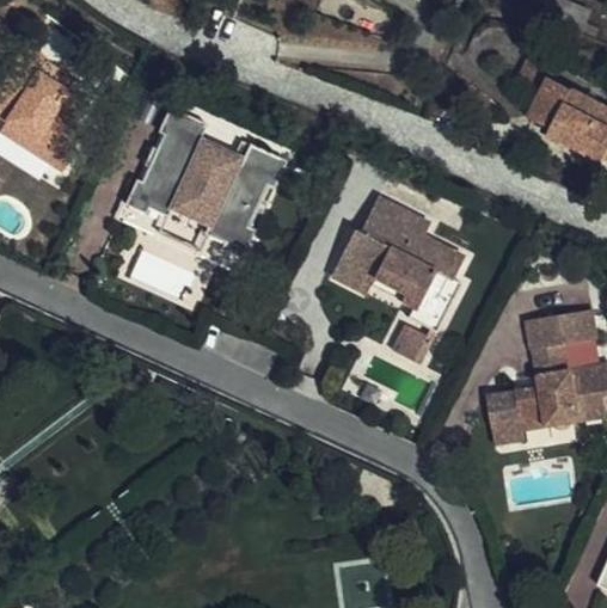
[(571,0),(553,0),(545,22),(587,38),(599,11),(571,0)]
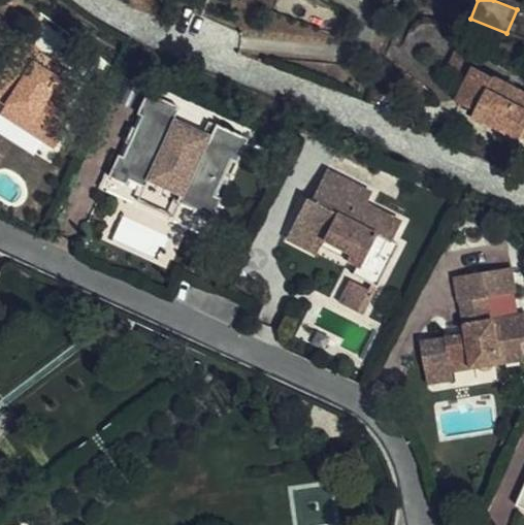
[(45,132),(56,139),(61,131),(52,124),(75,87),(59,75),(32,58),(38,48),(21,37),(0,68),(0,101),(3,103),(27,119),(21,128),(40,140),(45,132)]
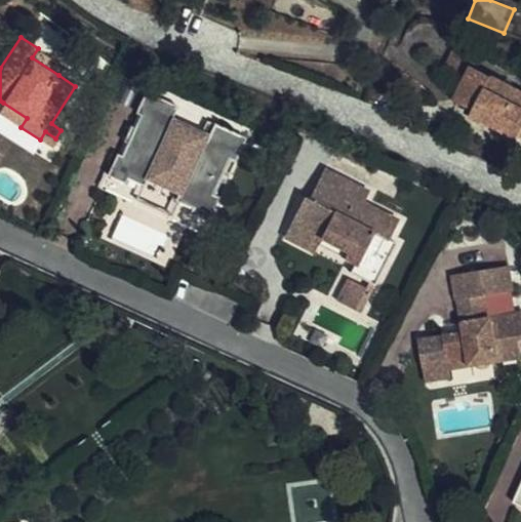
[(472,69),(474,70),(480,56),(454,43),(441,71),(465,82),(472,69)]
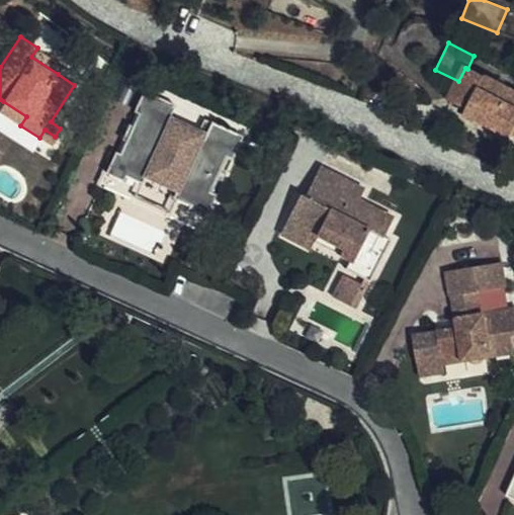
[(31,57),(58,74),(64,65),(37,48),(31,57)]
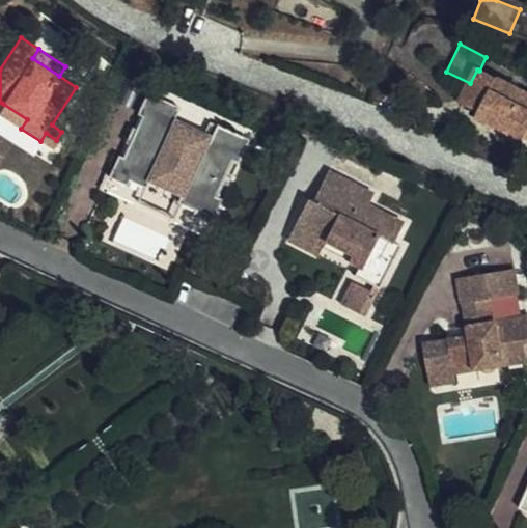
[(526,95),(479,71),(477,70),(470,83),(459,105),(478,114),(476,119),(522,143),(526,134),(526,95)]
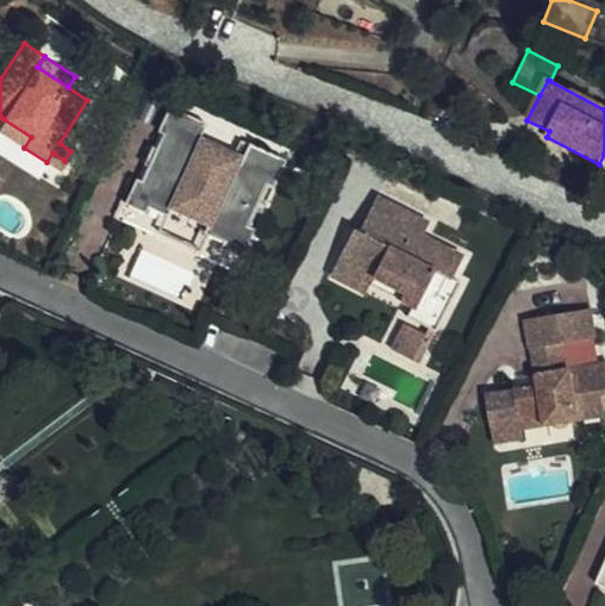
[(161,132),(154,148),(158,150),(151,166),(148,164),(142,177),(135,175),(122,202),(144,212),(148,206),(163,213),(167,214),(170,207),(205,223),(203,231),(206,232),(222,239),(219,245),(242,255),(255,227),(248,223),(254,210),(256,205),(242,199),(245,192),(260,199),(261,197),(266,183),(273,187),(286,157),(249,139),(243,154),(199,135),(206,120),(168,102),(155,129),(161,132)]
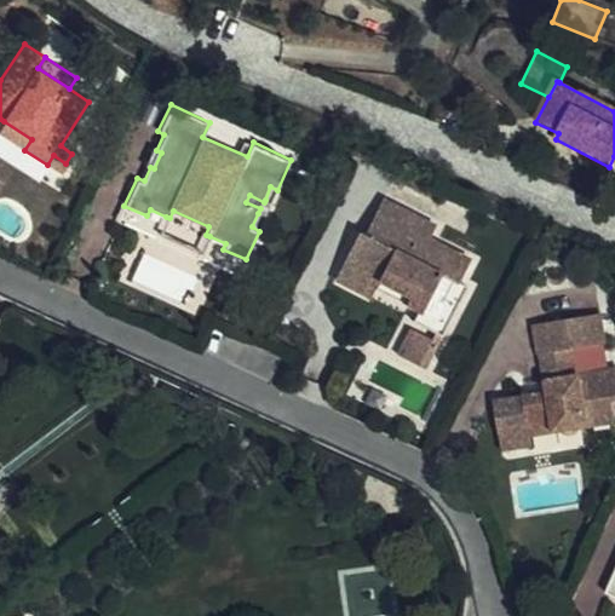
[(0,128),(0,134),(24,150),(32,139),(4,121),(0,128)]
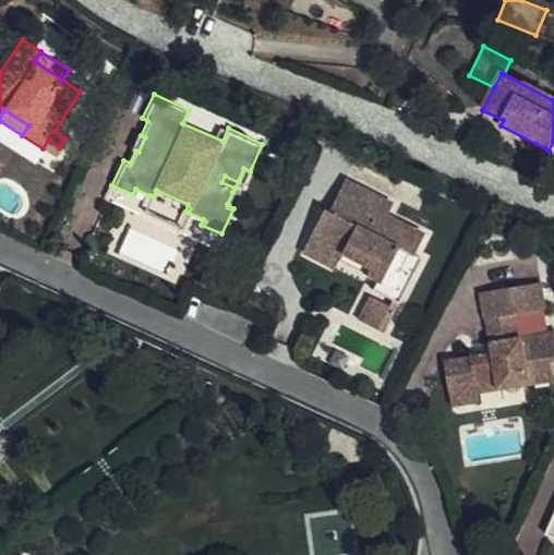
[(145,137),(141,135),(136,133),(129,147),(135,151),(139,152),(145,137)]
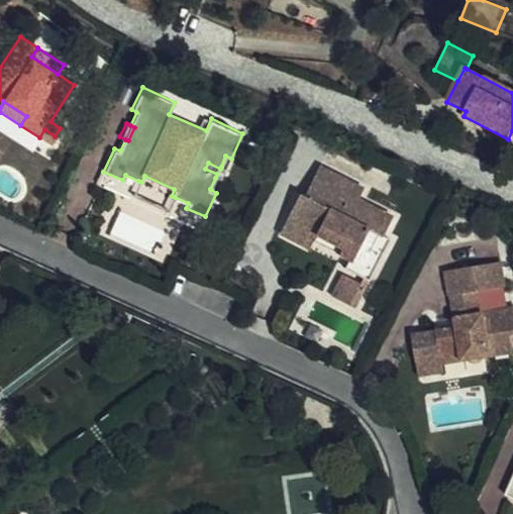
[(49,143),(55,136),(44,129),(39,137),(49,143)]
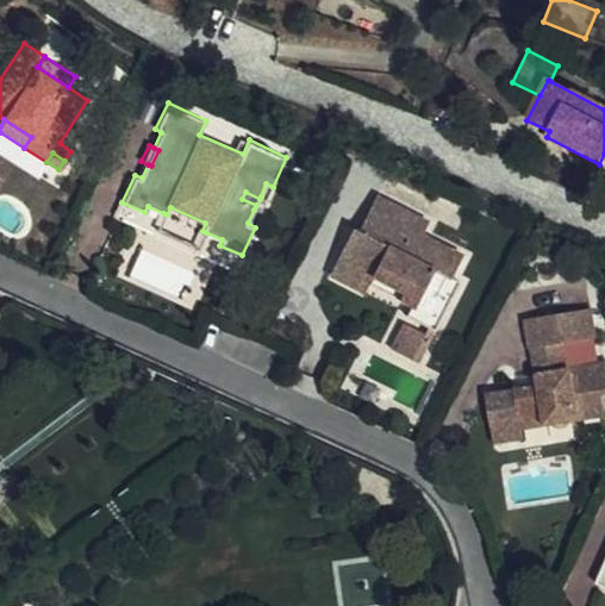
[(261,213),(267,200),(261,197),(260,199),(245,192),(242,199),(256,205),(254,210),(261,213)]
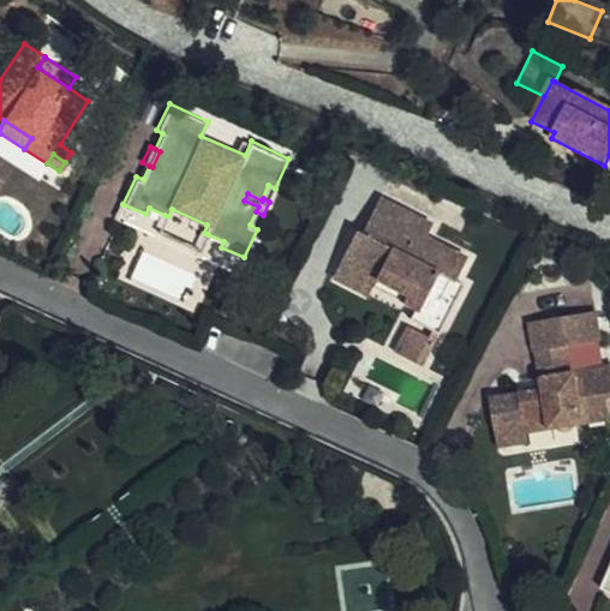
[(357,227),(332,277),(368,297),(372,288),(414,310),(411,318),(431,328),(440,333),(464,282),(456,279),(467,255),(428,234),(434,221),(381,195),(363,231),(357,227)]
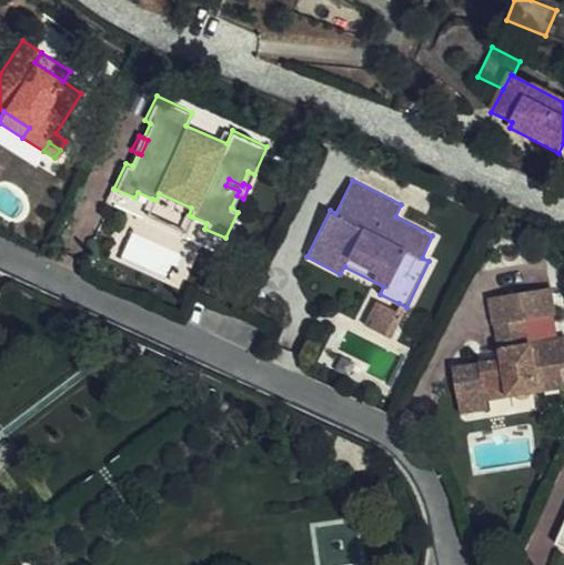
[(155,200),(152,199),(147,212),(185,231),(192,217),(189,215),(191,208),(159,193),(155,200)]
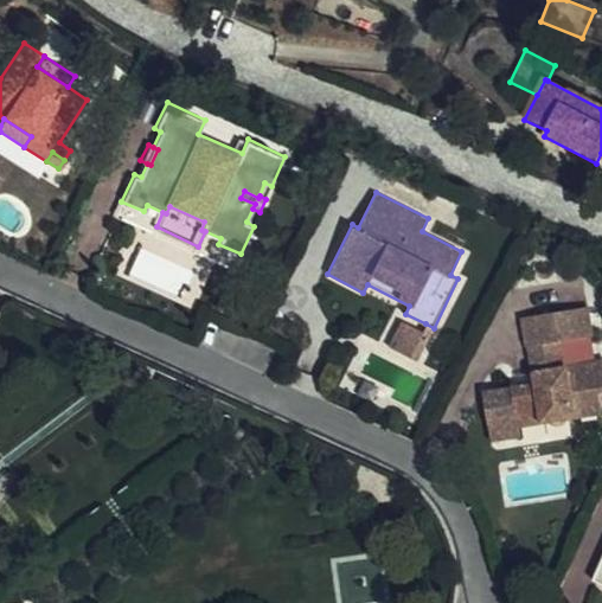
[(363,293),(327,274),(324,282),(360,300),(363,293)]
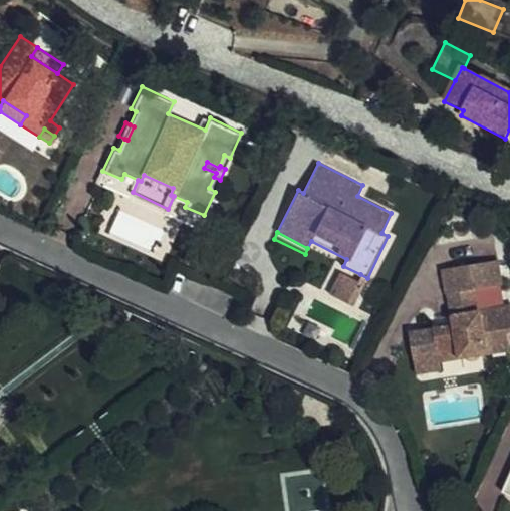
[(307,248),(343,266),(346,259),(311,241),(307,248)]
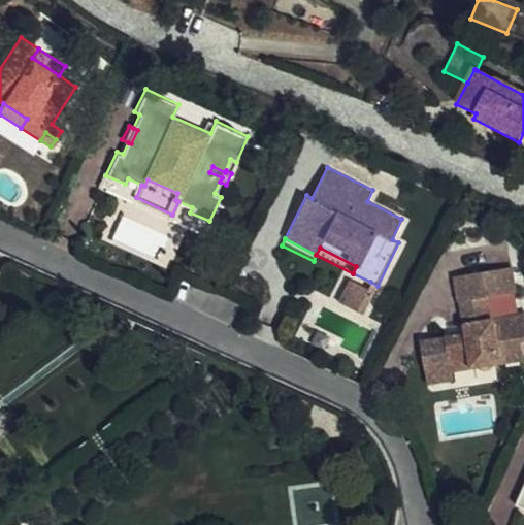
[(495,269),(511,267),(510,254),(494,257),(495,269)]
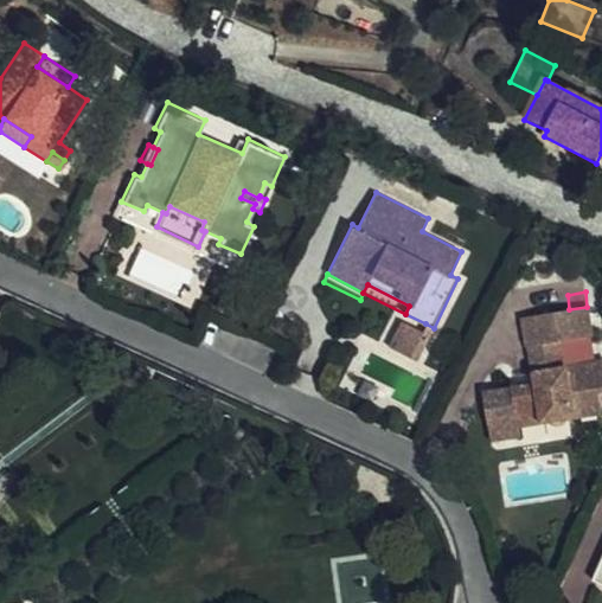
[(589,307),(587,307),(569,309),(551,313),(556,342),(562,341),(595,337),(589,307)]
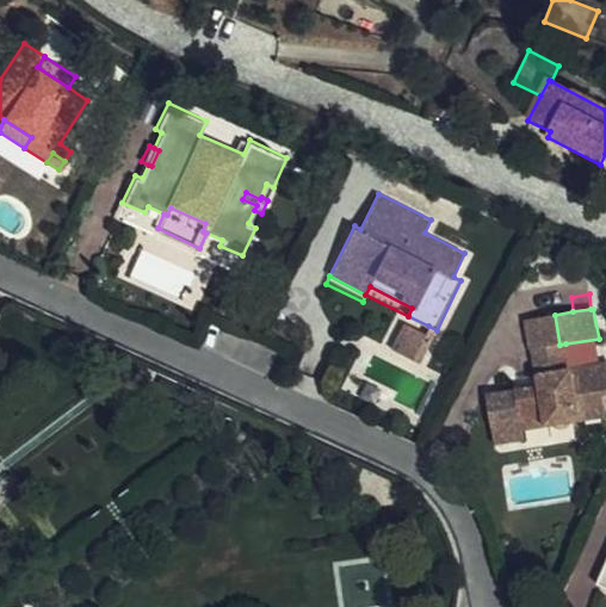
[(560,345),(555,315),(523,320),(527,350),(530,350),(543,347),(560,345)]
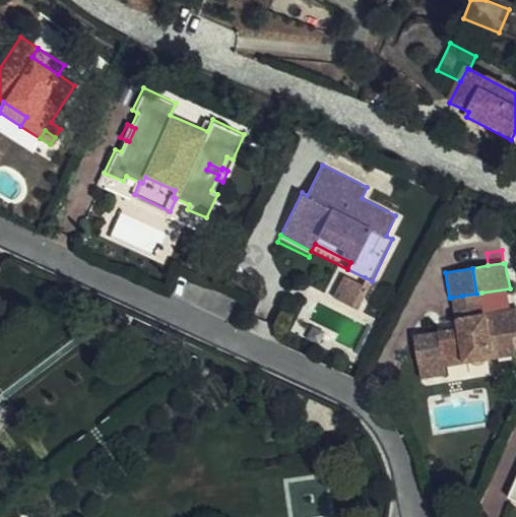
[(334,297),(351,306),(357,295),(362,284),(344,276),(334,297)]
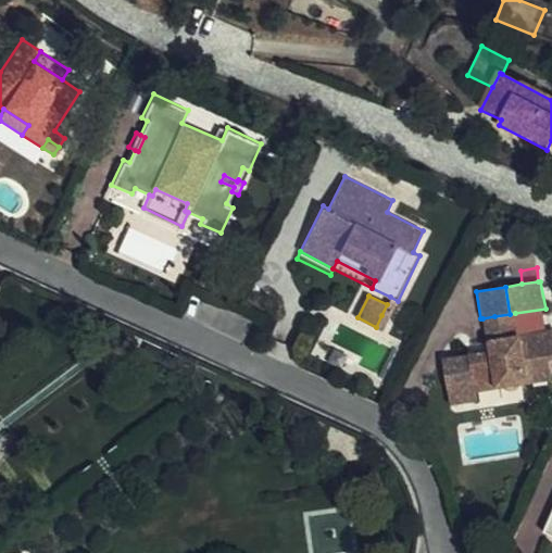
[(389,318),(398,301),(390,297),(387,304),(381,315),(389,318)]
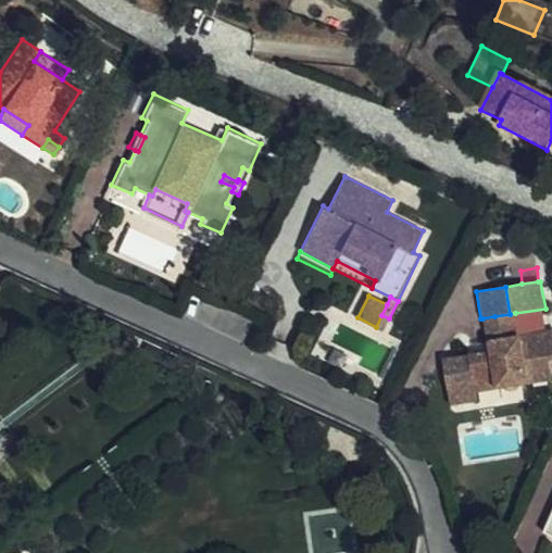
[(519,335),(515,313),(510,314),(494,316),(500,338),(519,335)]
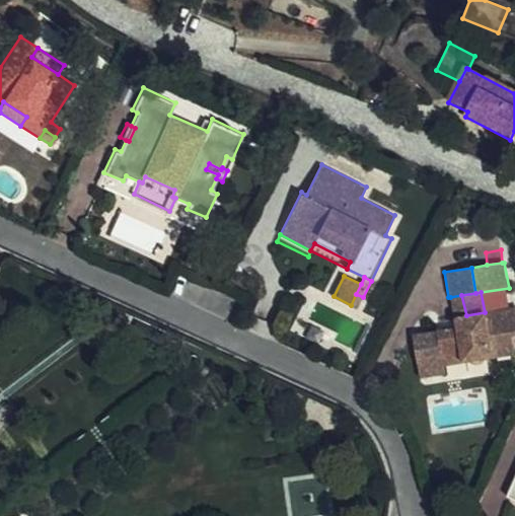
[(358,308),(363,297),(356,294),(351,305),(358,308)]
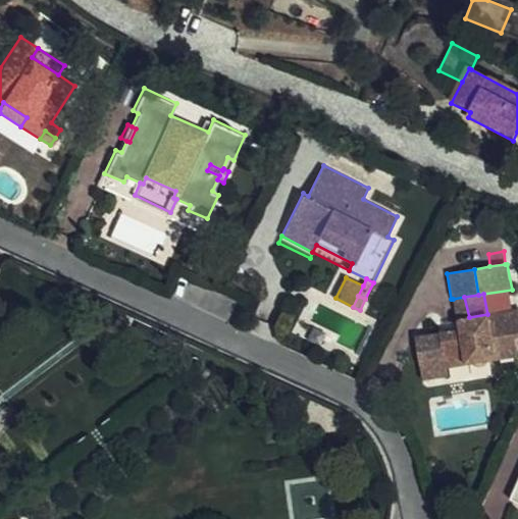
[(517,309),(487,314),(469,317),(464,297),(453,299),(459,329),(413,336),(418,360),(444,356),(447,365),(517,354),(517,345),(515,335),(517,334),(517,309)]
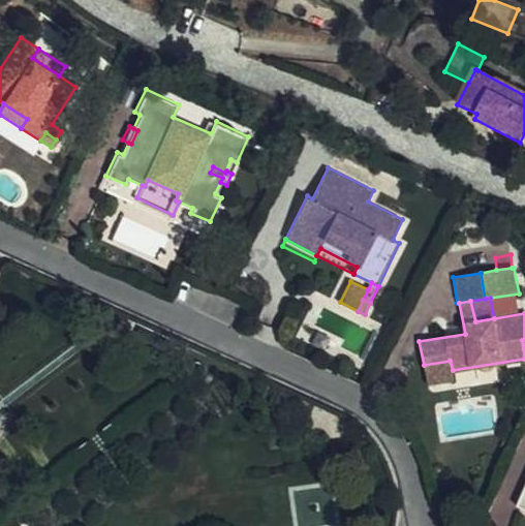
[(454,377),(453,370),(450,361),(424,365),(427,381),(454,377)]
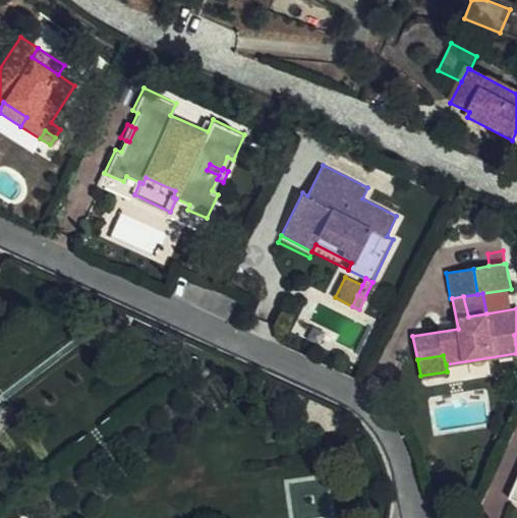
[(500,437),(509,442),(516,424),(516,421),(508,418),(500,437)]
